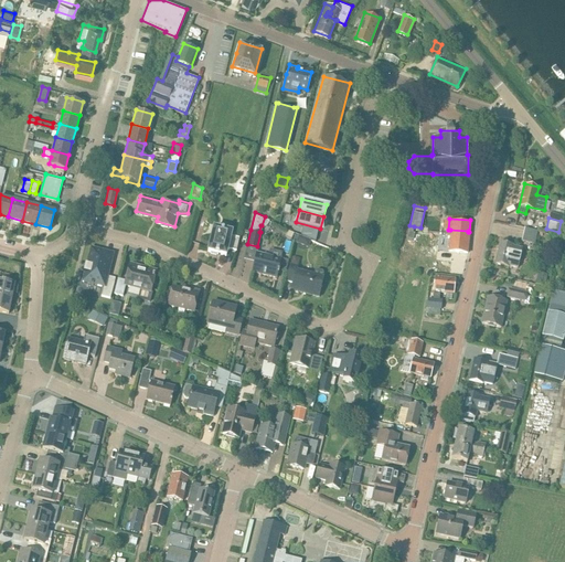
[(534,241),(537,228),(524,224),(521,239),(534,241)]
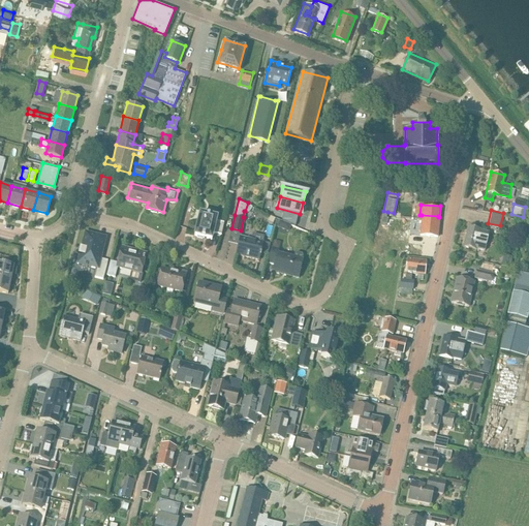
[(200,211),(197,223),(194,233),(212,238),(213,231),(221,234),(224,220),(216,218),(217,215),(200,211)]
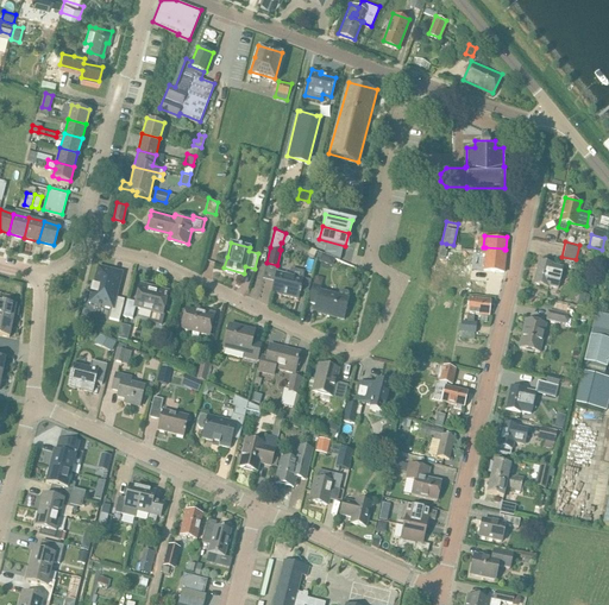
[(483,268),(504,270),(506,250),(504,250),(504,249),(485,247),(483,247),(482,252),(484,253),(483,268)]
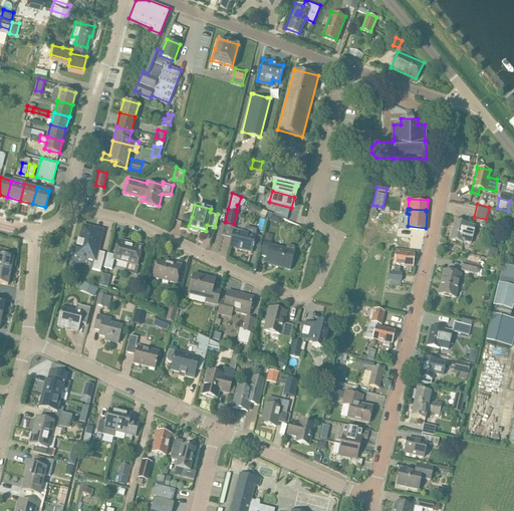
[(268,211),(266,217),(269,218),(281,223),(283,216),(272,212),(271,212),(268,211)]
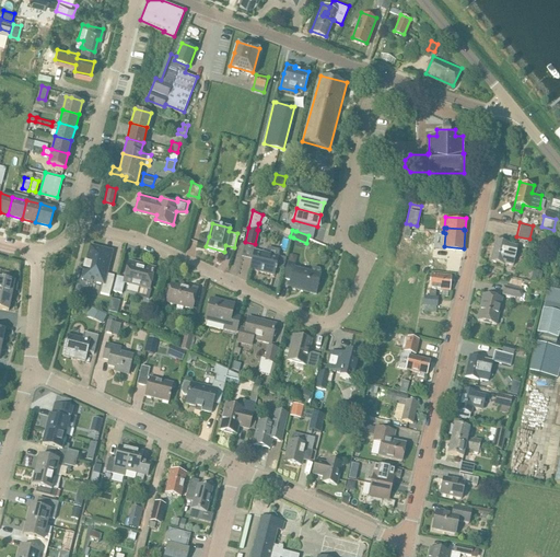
[(509,241),(505,241),(496,238),(490,258),(504,262),(504,260),(512,263),(516,244),(509,242),(509,241)]
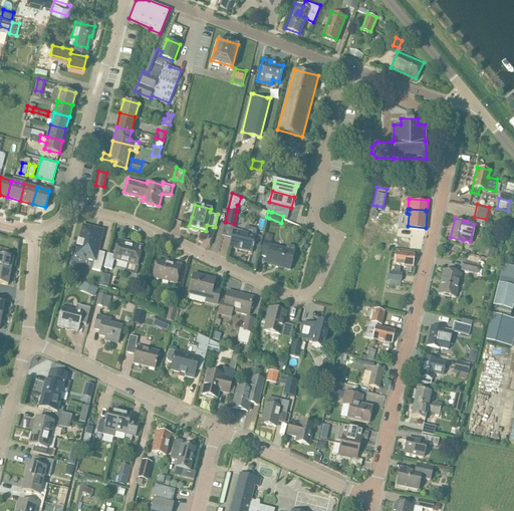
[(75,253),(85,256),(94,258),(92,266),(100,269),(104,251),(97,249),(102,229),(83,224),(75,253)]
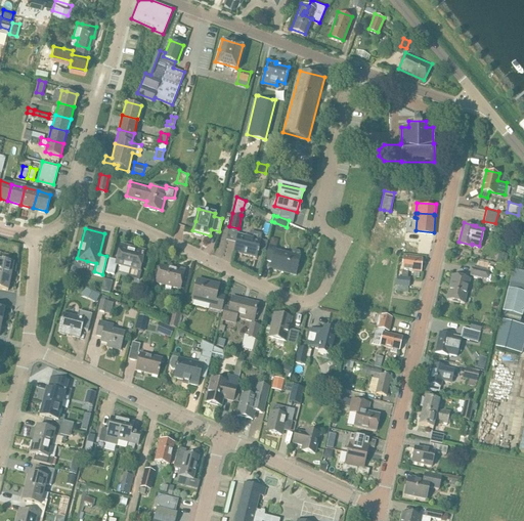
[(267,240),(238,232),(233,250),(256,256),(258,249),(265,251),(267,240)]
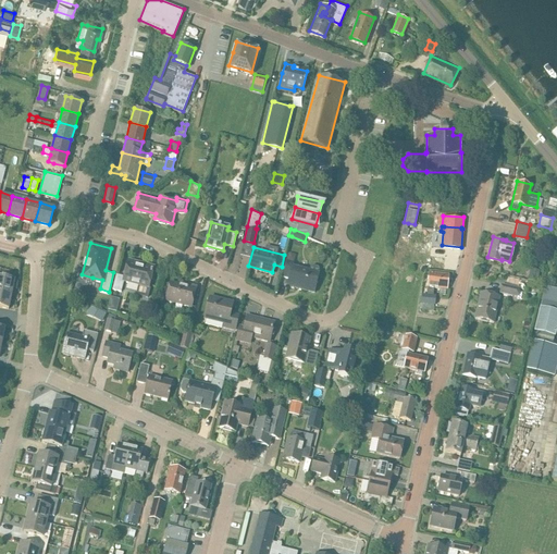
[(288,253),(285,263),(282,274),(289,277),(287,284),(297,286),(297,285),(314,290),(319,272),(318,272),(319,267),(318,265),(312,263),(310,265),(309,270),(293,266),(295,254),(288,253)]
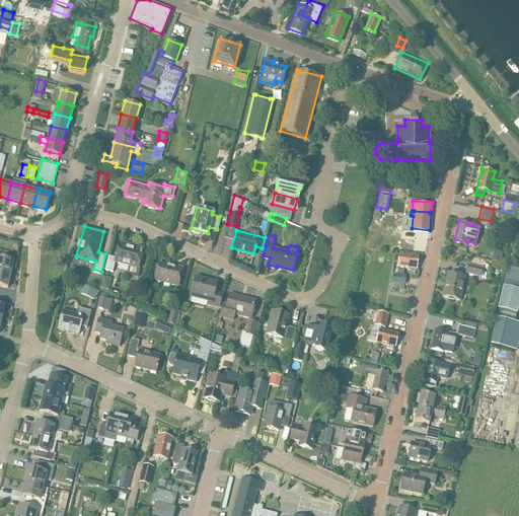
[(108,253),(105,264),(104,267),(113,270),(115,260),(138,266),(142,249),(128,245),(128,242),(120,240),(116,255),(108,253)]
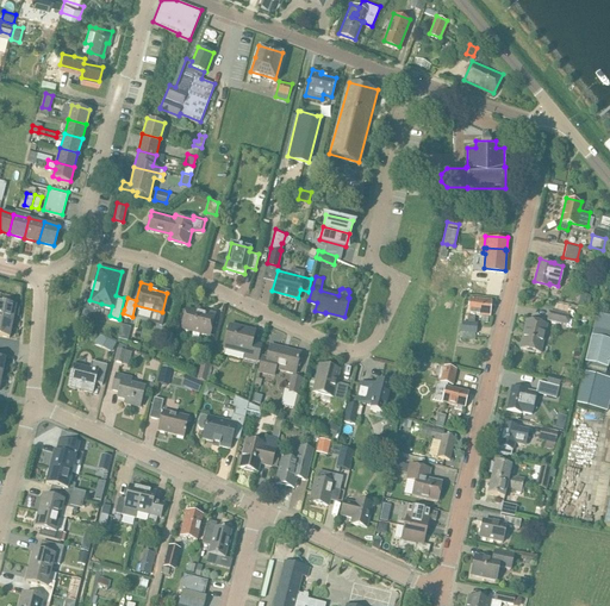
[(490,314),(492,299),(470,297),(467,312),(468,312),(467,320),(462,320),(461,330),(475,331),(477,322),(474,322),(475,313),(490,314)]
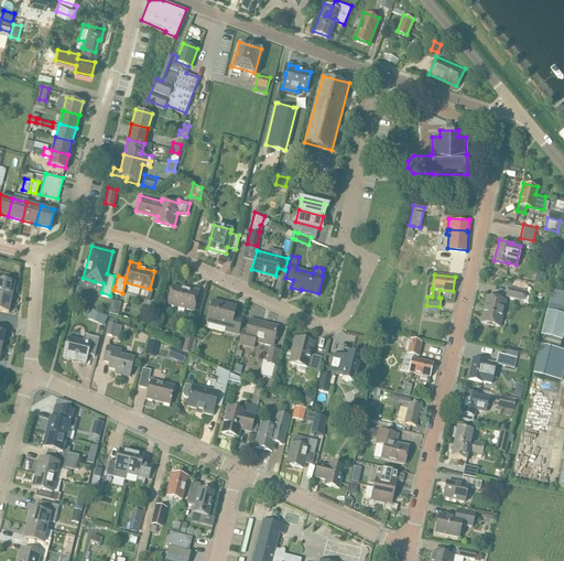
[(0,293),(11,297),(14,282),(0,279),(0,293)]
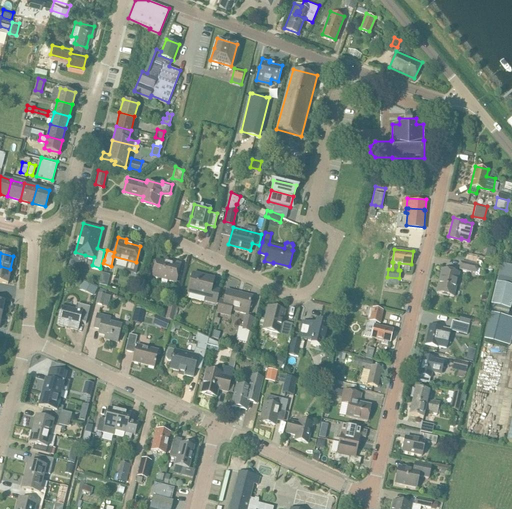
[(156,258),(154,267),(152,274),(176,279),(180,261),(172,259),(171,261),(156,258)]
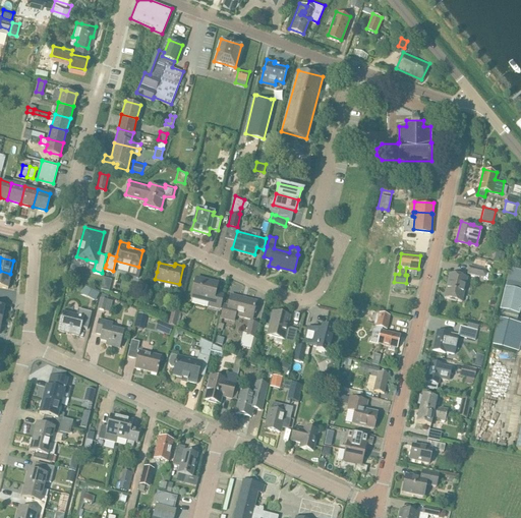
[(468,272),(484,275),(486,268),(469,264),(468,272)]
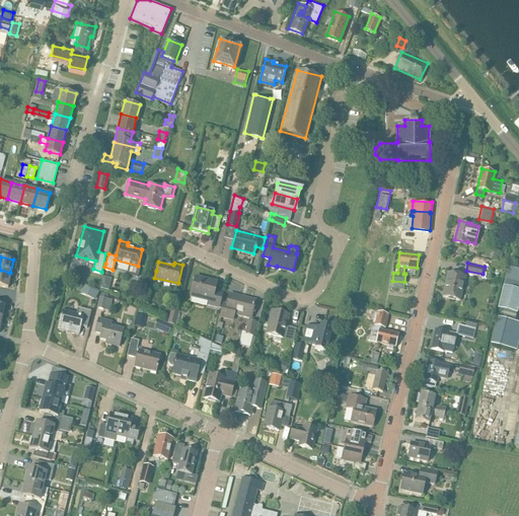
[(518,267),(508,265),(505,278),(518,281),(518,267)]
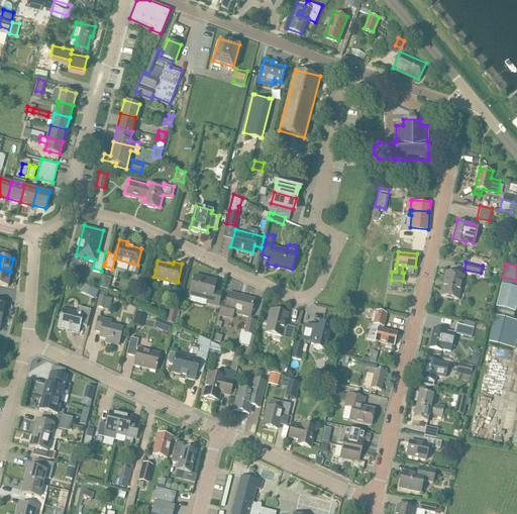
[(0,283),(8,285),(10,272),(0,269),(0,283)]
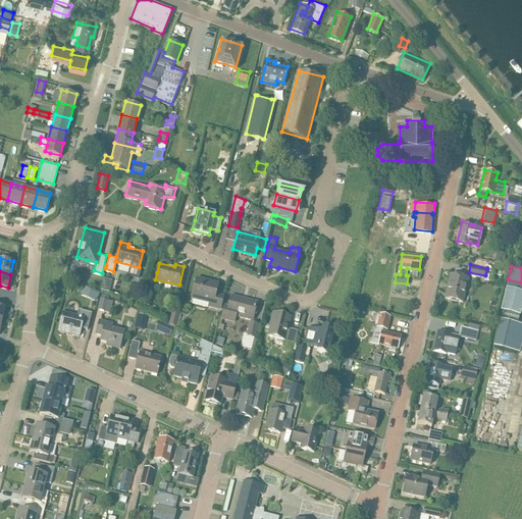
[(445,296),(455,299),(463,300),(468,276),(451,272),(445,296)]
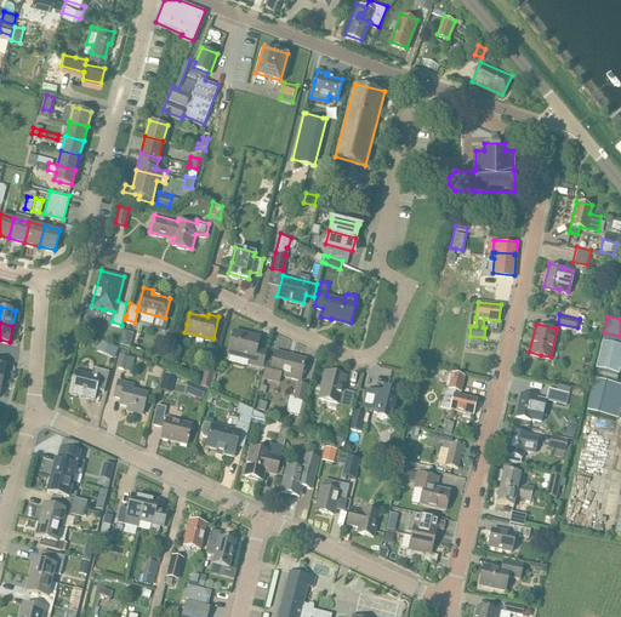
[(125,329),(124,340),(132,341),(134,330),(125,329)]
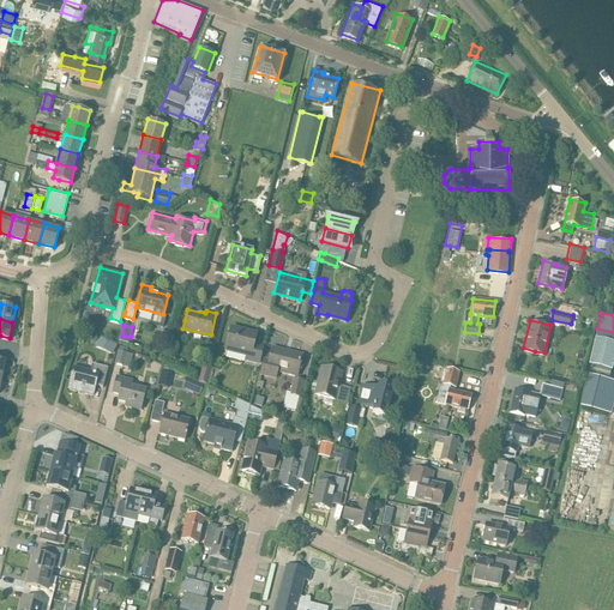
[(232,325),(228,337),(226,349),(247,354),(246,357),(259,361),(263,345),(254,343),(257,331),(232,325)]
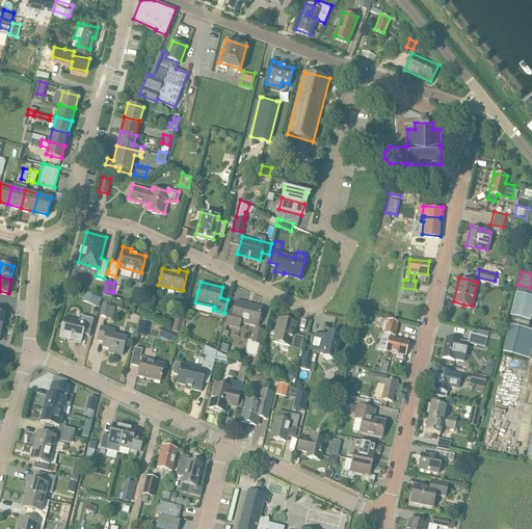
[(82,297),(95,303),(99,306),(101,297),(98,295),(86,290),(82,297)]
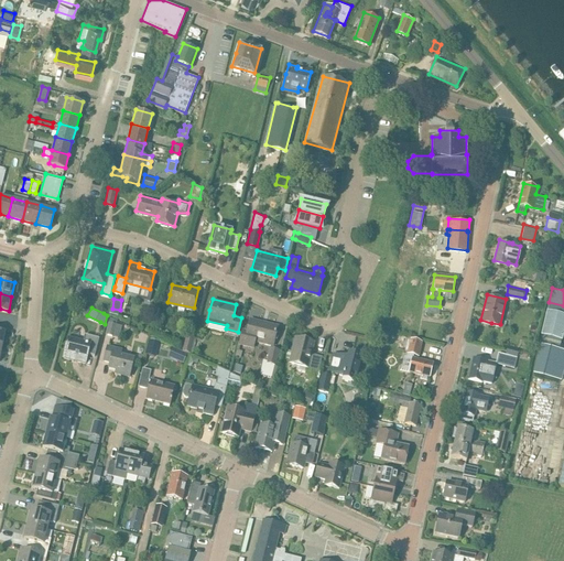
[(546,309),(541,334),(543,334),(561,338),(563,324),(563,312),(548,309),(546,309)]
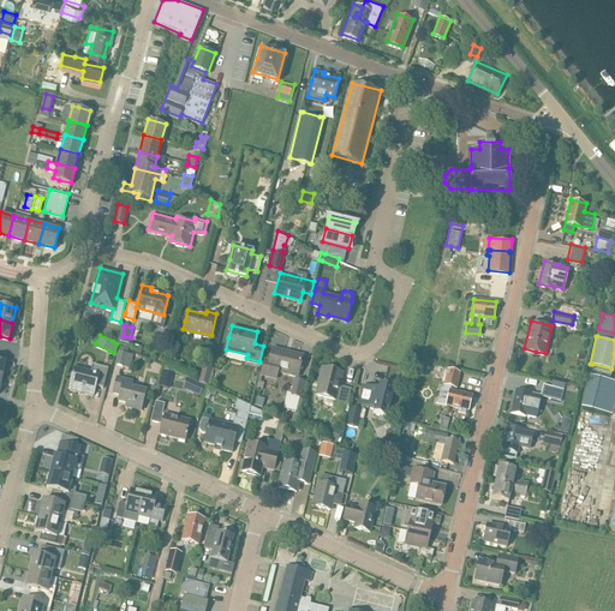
[(264,358),(262,370),(261,372),(276,376),(278,369),(297,373),(303,353),(273,346),(269,359),(264,358)]
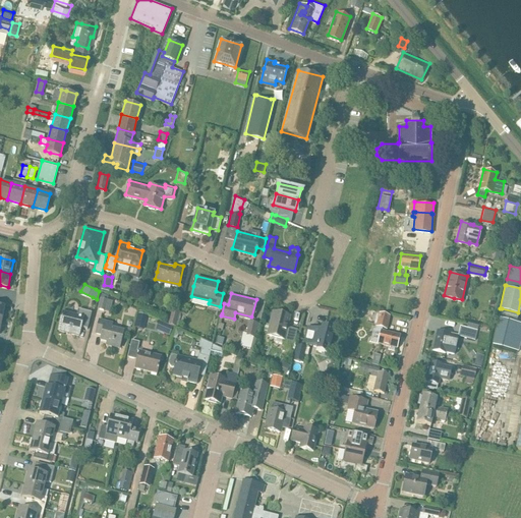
[(110,310),(112,299),(100,296),(98,307),(110,310)]
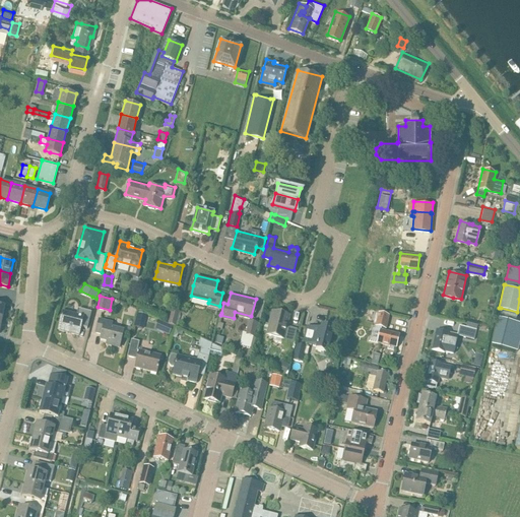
[(352,305),(350,314),(358,316),(360,306),(352,305)]
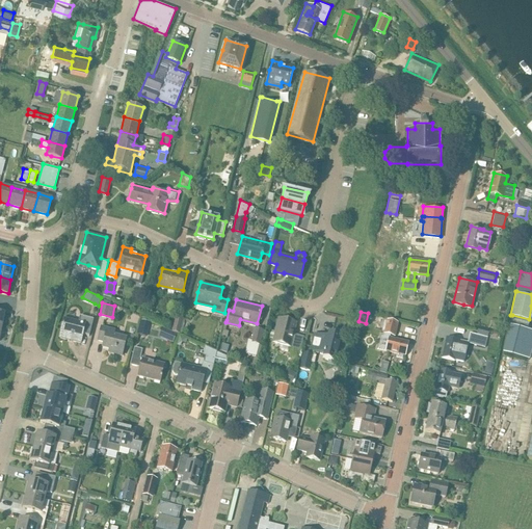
[(78,320),(75,320),(64,317),(59,336),(80,341),(82,332),(89,334),(94,317),(80,314),(78,320)]
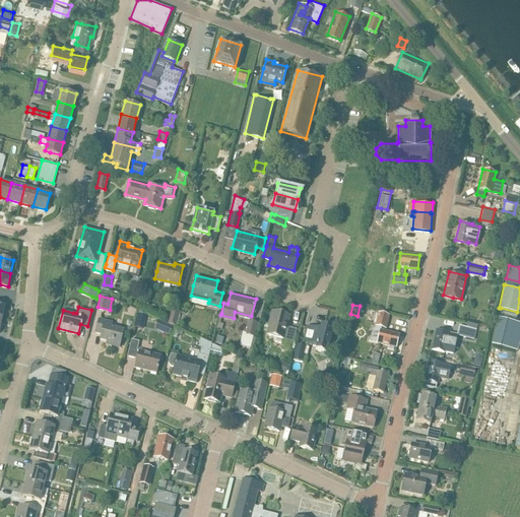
[(166,321),(175,324),(179,309),(172,307),(169,318),(167,318),(166,321)]
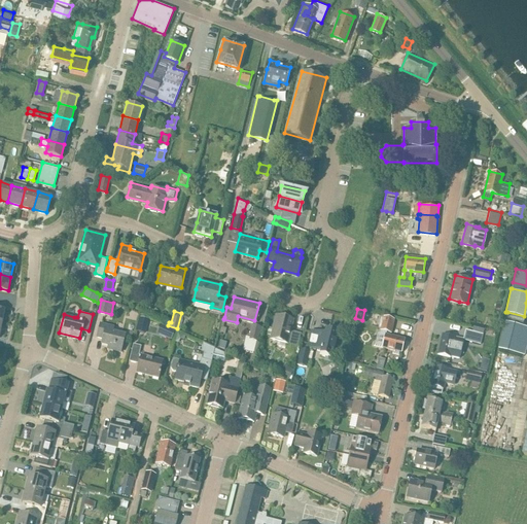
[(507,312),(505,321),(522,325),(524,316),(507,312)]
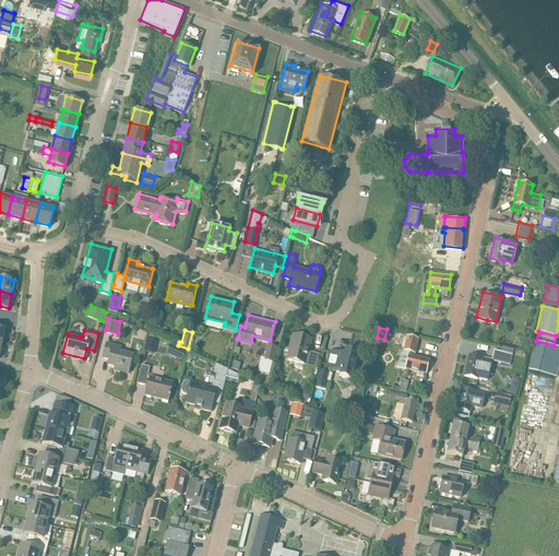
[(150,334),(146,350),(153,352),(157,335),(150,334)]
